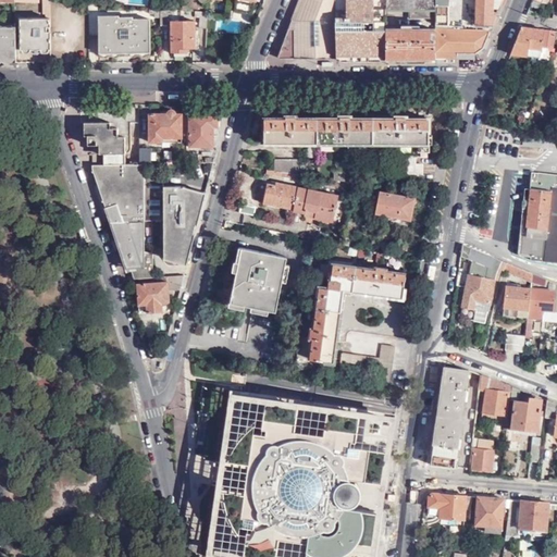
[(51,0),(46,0),(46,13),(49,13),(48,19),(21,17),(21,48),(51,49),(51,0)]
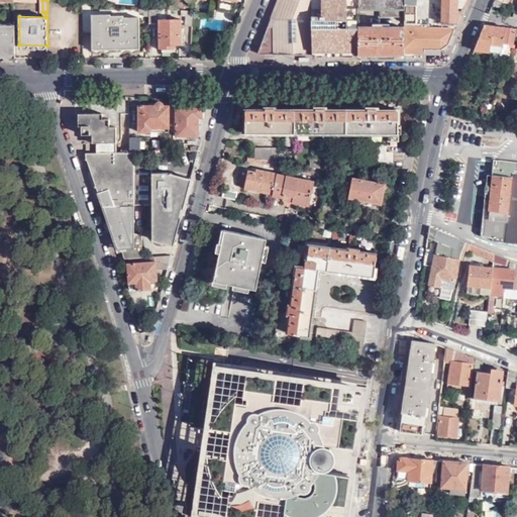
[(278,0),(259,52),(260,54),(313,54),(311,0),(278,0)]
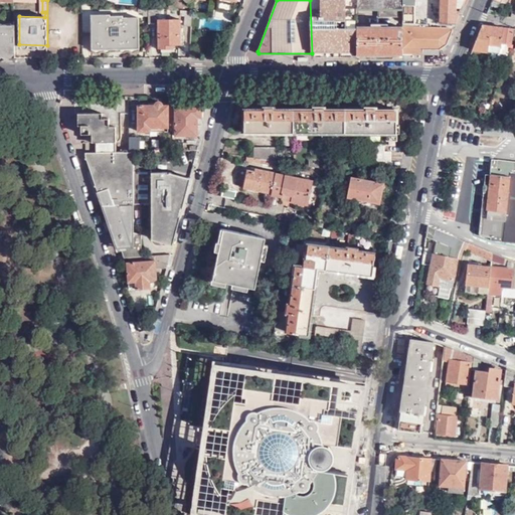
[(310,0),(312,53),(351,53),(356,53),(356,27),(356,8),(356,1),(355,0),(310,0)]
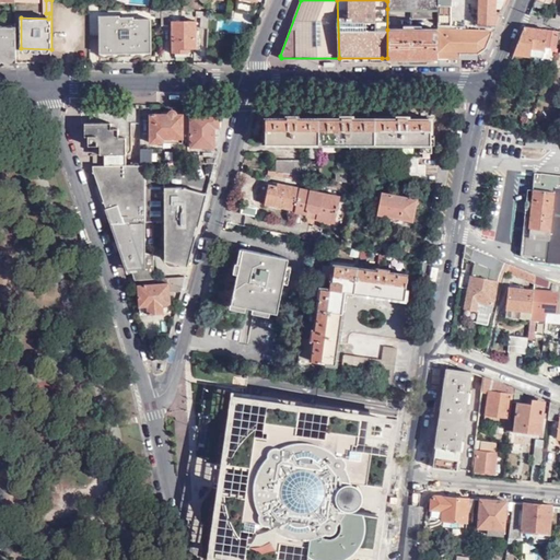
[(386,0),(387,1),(387,9),(411,8),(411,18),(438,19),(436,0),(386,0)]
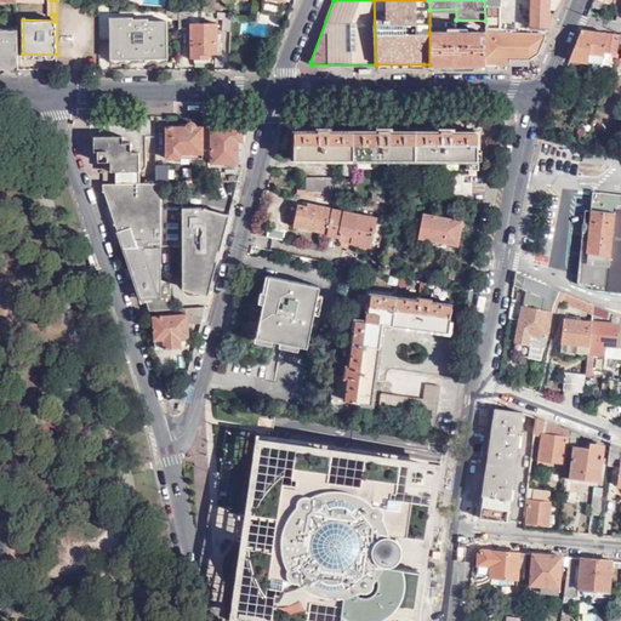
[(484,0),(485,21),(485,28),(499,29),(499,7),(499,0),(529,0),(529,11),(524,10),(524,15),(528,15),(528,26),(547,28),(558,0),(484,0)]
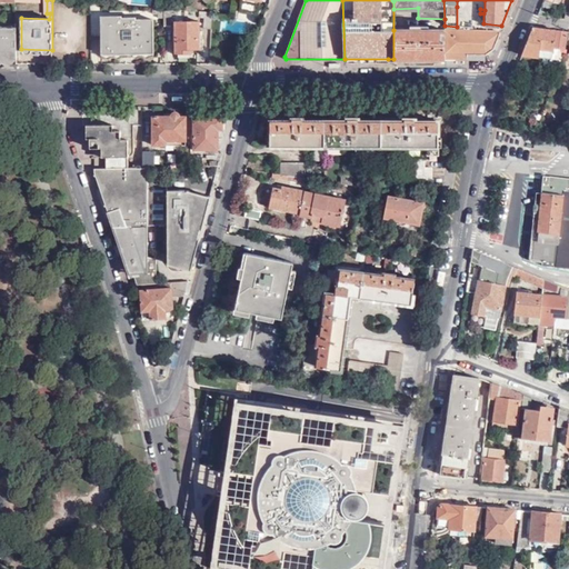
[(166,9),(155,8),(155,16),(160,16),(160,21),(166,21),(166,9)]
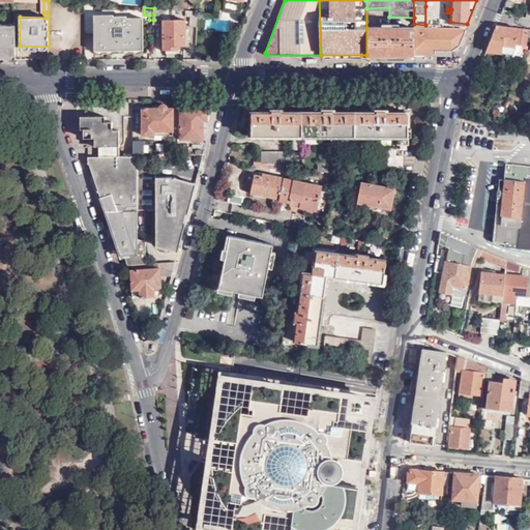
[(154,8),(154,20),(154,24),(160,24),(162,13),(169,15),(169,8),(154,8)]
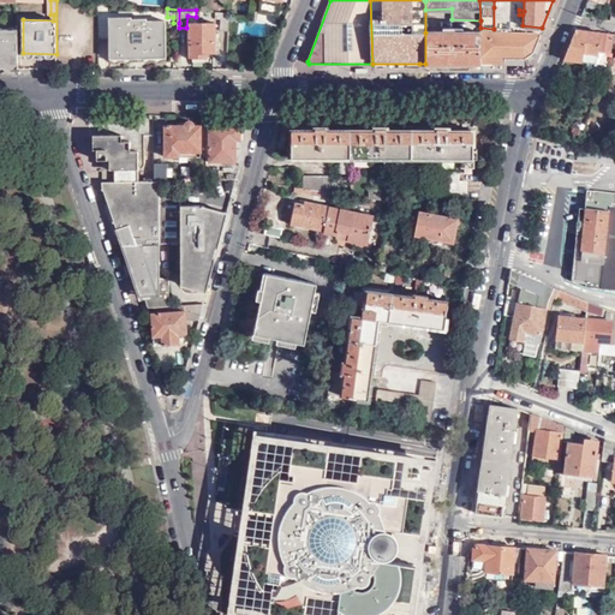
[(109,55),(133,57),(144,57),(165,58),(166,23),(148,22),(148,18),(131,17),(131,12),(111,12),(109,55)]
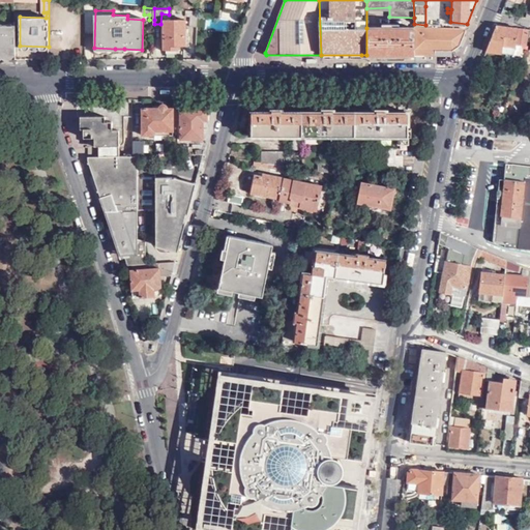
[(198,11),(185,10),(185,16),(190,16),(190,27),(198,27),(198,11)]
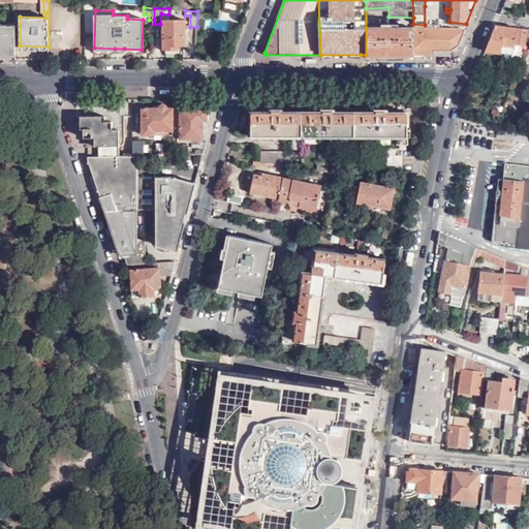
[(163,50),(178,50),(178,44),(189,45),(189,32),(186,32),(186,20),(163,19),(163,50)]
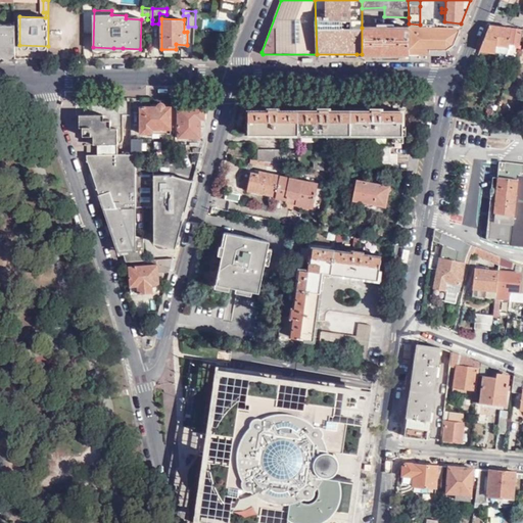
[(0,53),(15,53),(14,25),(0,25),(0,53)]
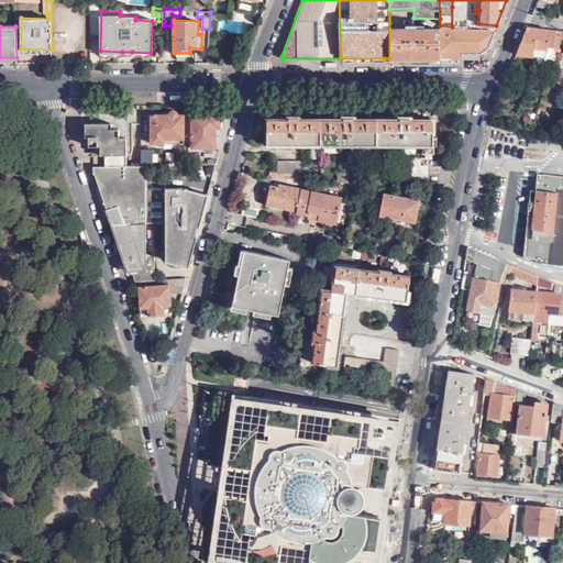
[(440,31),(440,58),(481,59),(481,54),(487,50),(494,32),(467,32),(466,28),(455,26),(453,29),(453,31),(440,31)]
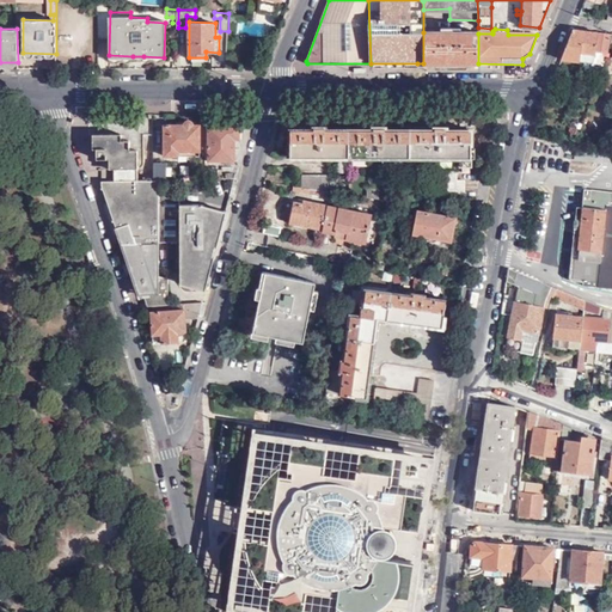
[(573,30),(561,60),(583,62),(593,63),(594,55),(598,34),(573,30)]
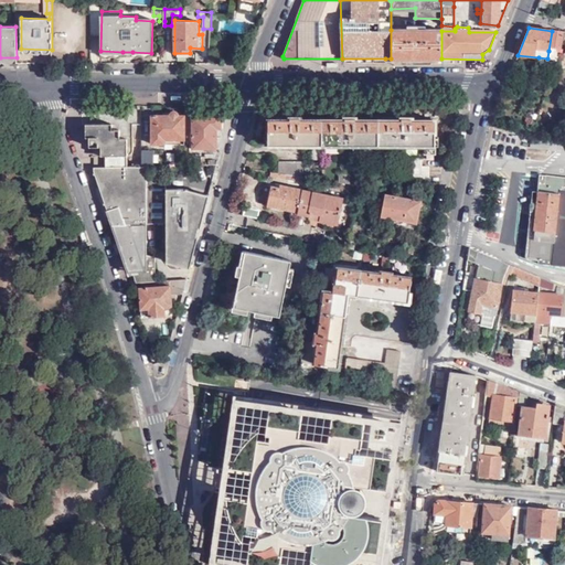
[(391,59),(441,59),(441,31),(391,30),(391,59)]
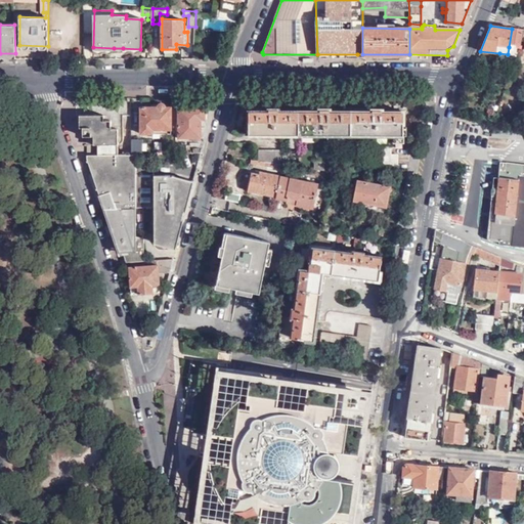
[(520,45),(522,30),(512,29),(509,47),(511,47),(514,46),(514,44),(520,45)]
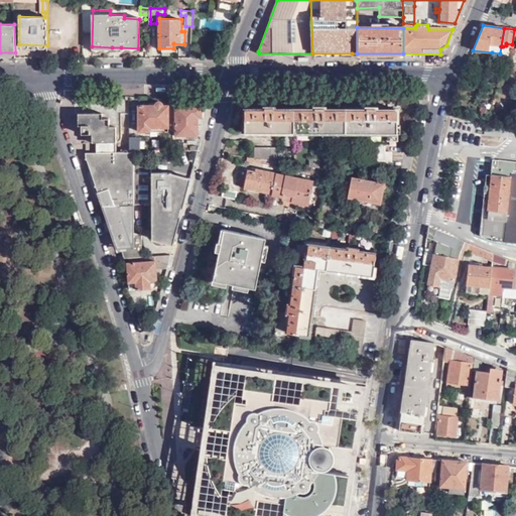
[(154,106),(139,106),(138,132),(168,132),(168,106),(163,106),(163,105),(161,103),(159,101),(157,102),(156,102),(154,104),(154,106)]
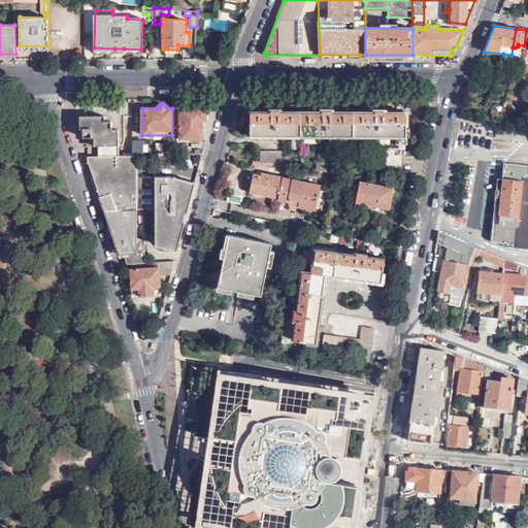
[(179,118),(173,118),(173,134),(179,135),(179,139),(203,139),(202,120),(206,120),(206,108),(175,108),(175,112),(179,112),(179,118)]
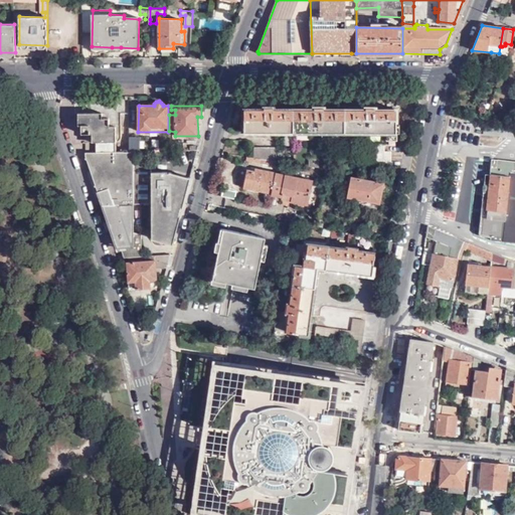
[(243,133),(294,133),(294,110),(275,109),(275,107),(264,107),(264,109),(244,109),(243,133)]
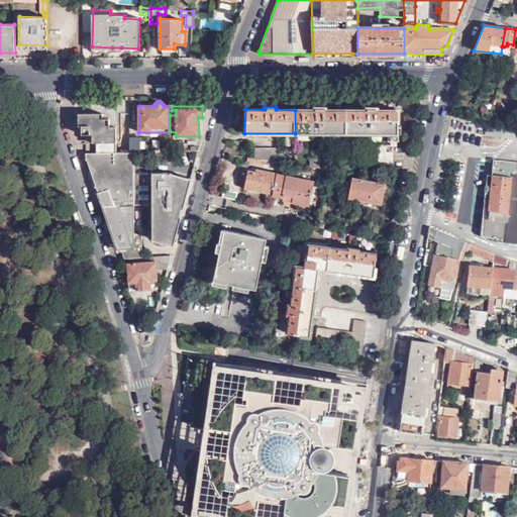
[(295,110),(295,133),(347,133),(347,110),(326,110),(326,107),(316,107),(316,110),(295,110)]
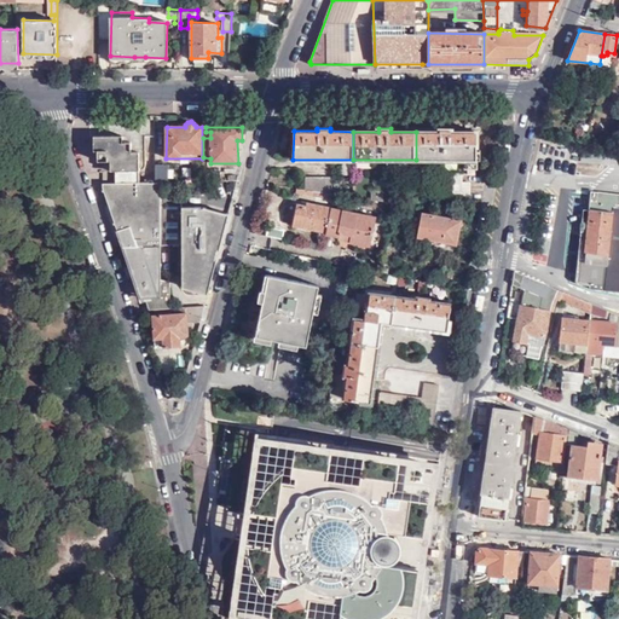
[(416,132),(416,160),(463,160),(463,169),(476,168),(476,132),(451,132),(452,128),(440,128),(440,132),(416,132)]
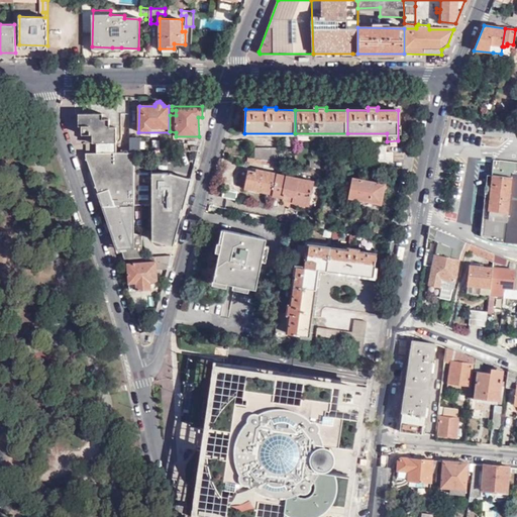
[(85,144),(85,153),(115,153),(115,128),(108,128),(108,120),(101,120),(101,114),(78,114),(77,126),(81,126),(81,135),(92,135),(92,143),(85,144)]
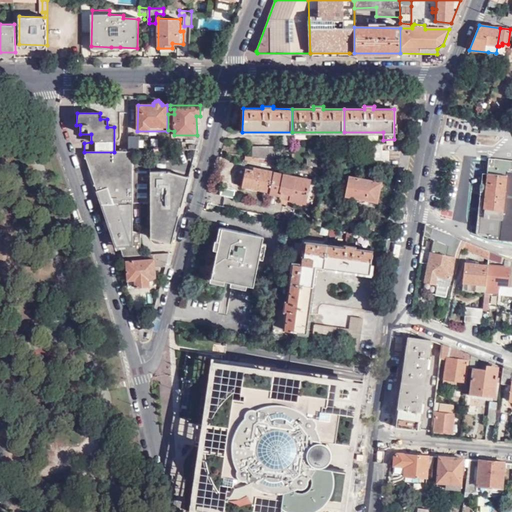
[(496,135),(497,124),(482,123),(481,133),(496,135)]
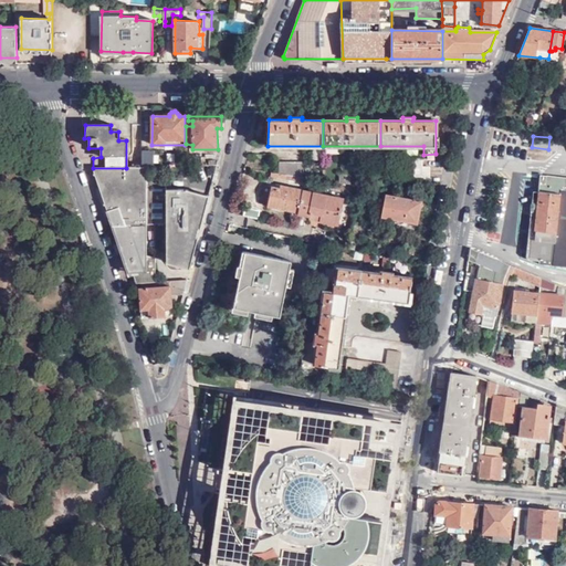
[(558,138),(549,137),(548,149),(557,150),(558,138)]
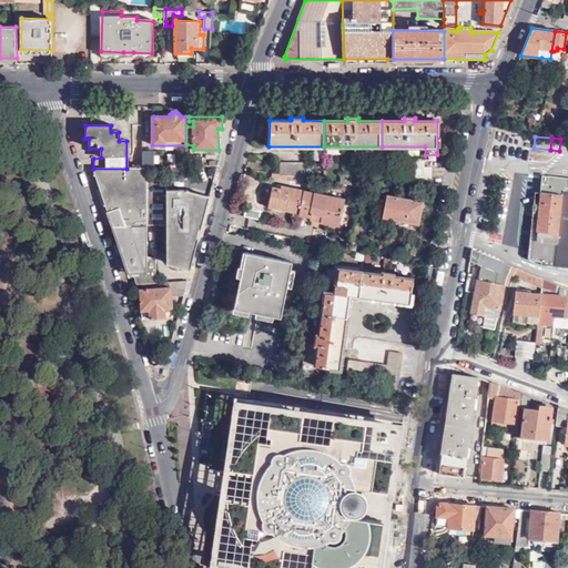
[(424,159),(408,160),(408,169),(416,169),(416,184),(430,184),(432,168),(424,168),(424,159)]
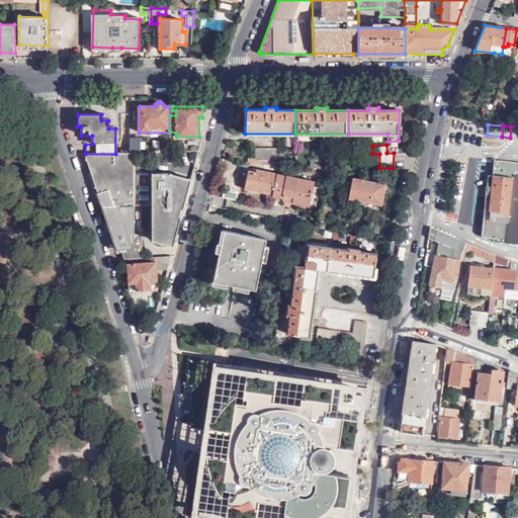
[(272,160),(277,162),(279,151),(257,148),(256,158),(272,160)]
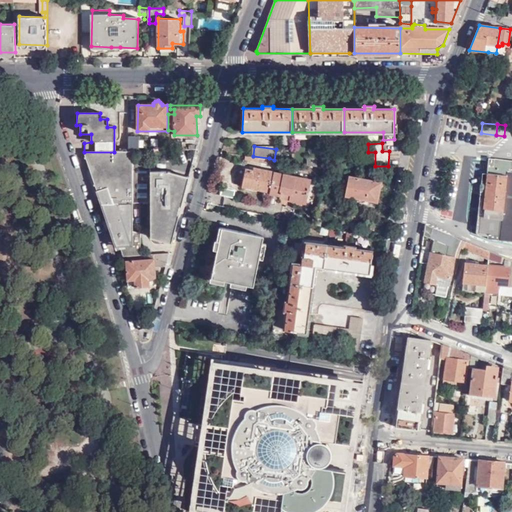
[(114,152),(84,152),(84,153),(110,229),(113,228),(116,238),(118,238),(124,256),(129,256),(142,256),(140,247),(141,233),(136,233),(136,245),(132,245),(132,152),(129,152),(114,152)]
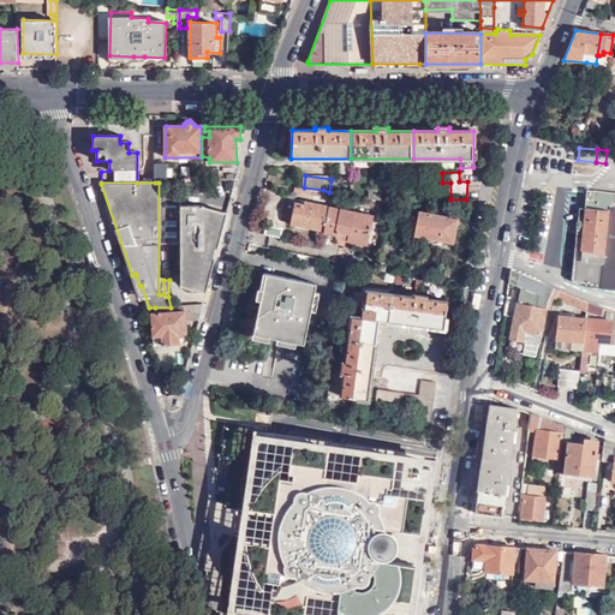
[(614,196),(587,193),(583,230),(579,230),(574,284),(585,284),(585,288),(614,291),(614,196)]
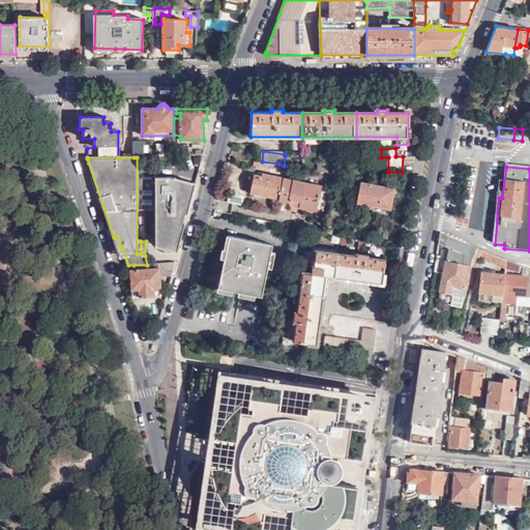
[(179,252),(198,183),(175,178),(156,177),(156,168),(139,168),(138,211),(147,211),(146,239),(157,239),(157,246),(179,252)]
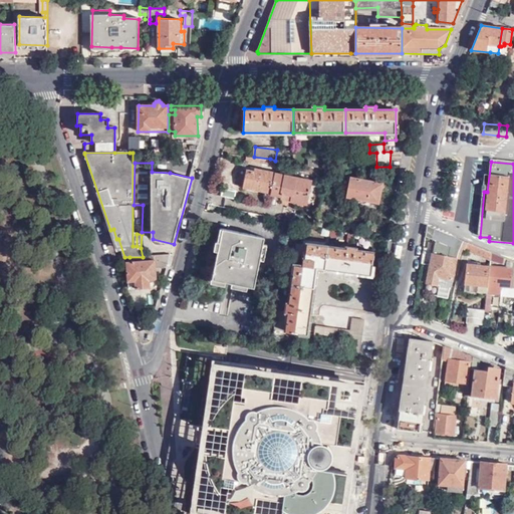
[(271,192),(275,173),(272,172),(248,167),(244,186),(271,192)]
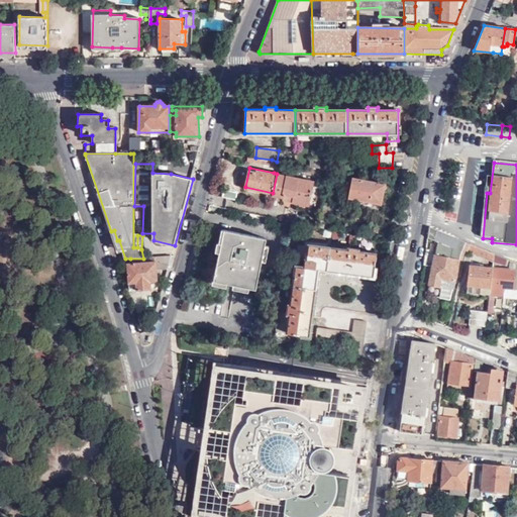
[(312,182),(277,174),(273,193),(272,195),(283,198),(284,194),(294,196),(292,203),(308,206),(312,182)]
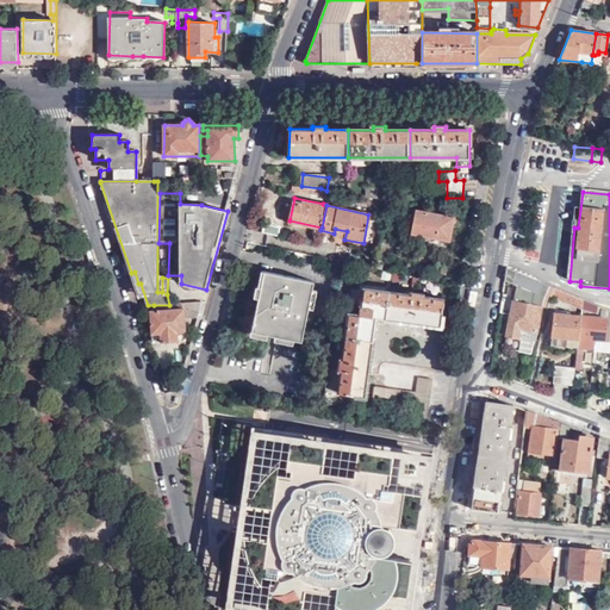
[(454,218),(416,211),(411,234),(424,236),(425,241),(434,242),(437,238),(449,241),(454,218)]
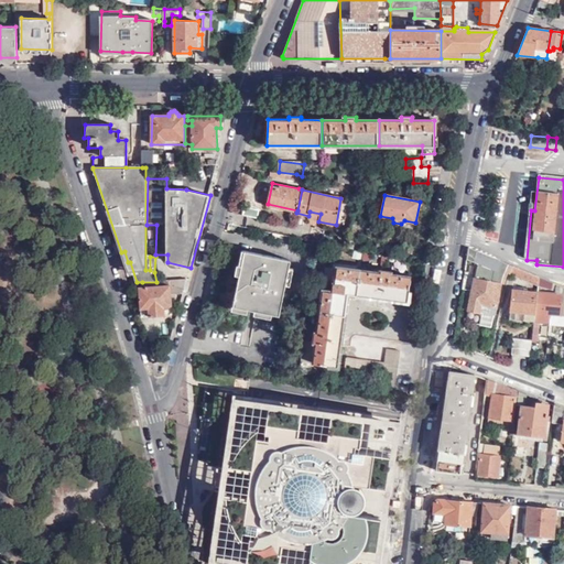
[(246,206),(243,215),(258,217),(259,209),(246,206)]
